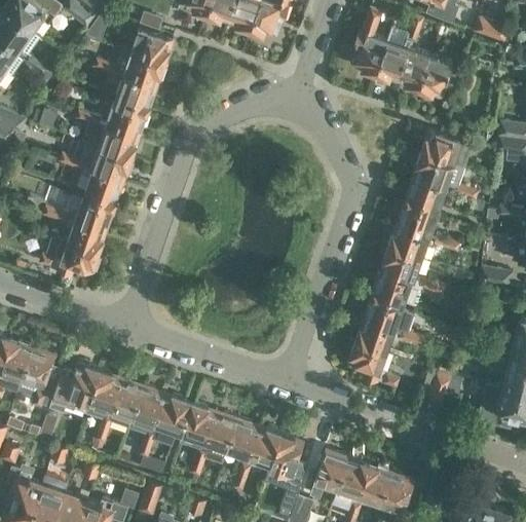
[(5,11),(36,34),(44,22),(49,25),(61,9),(86,28),(96,16),(73,0),(65,0),(62,6),(52,0),(32,0),(31,0),(10,0),(4,9),(6,10),(5,11)]
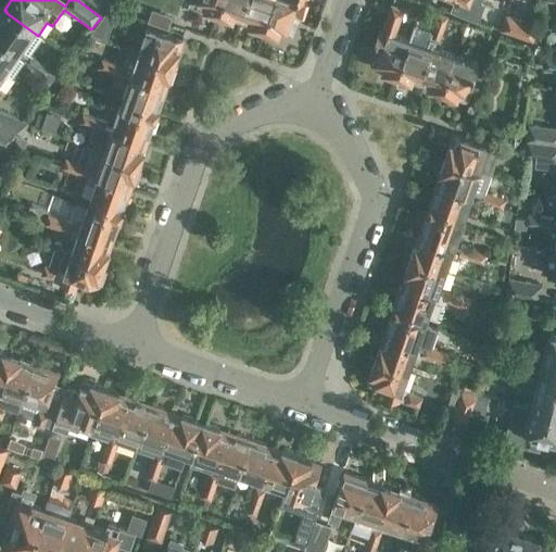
[(77,0),(101,17),(110,4),(104,0),(77,0)]
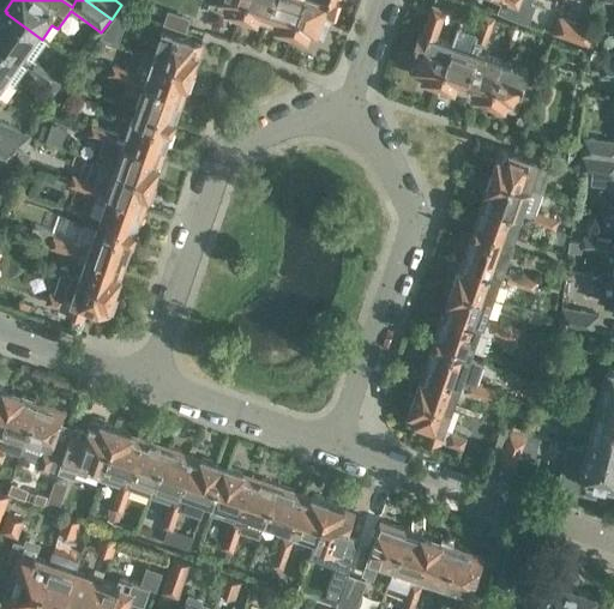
[(202,0),(218,6),(217,10),(241,19),(247,0),(202,0)]
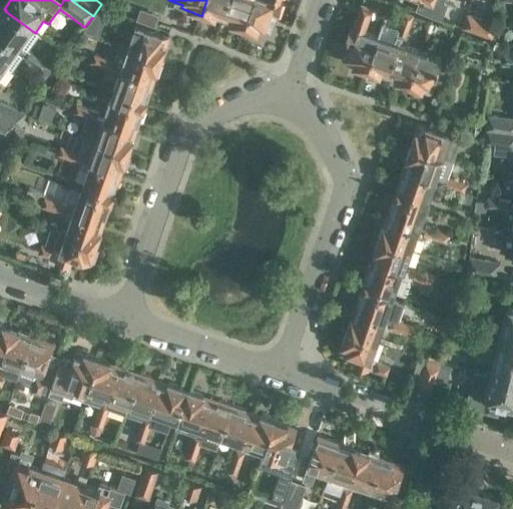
[(206,0),(201,16),(221,23),(229,0),(206,0)]
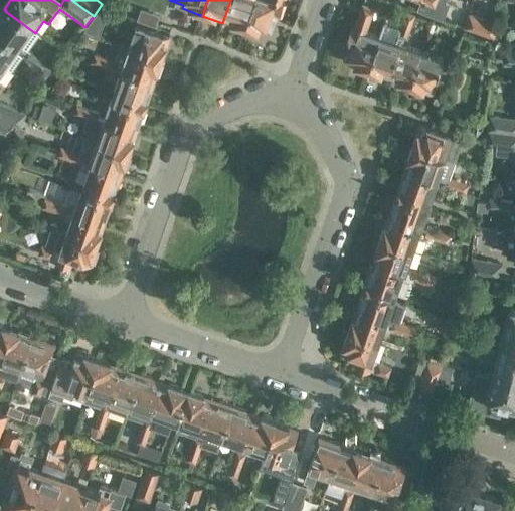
[(230,0),(222,23),(244,31),(255,0),(230,0)]
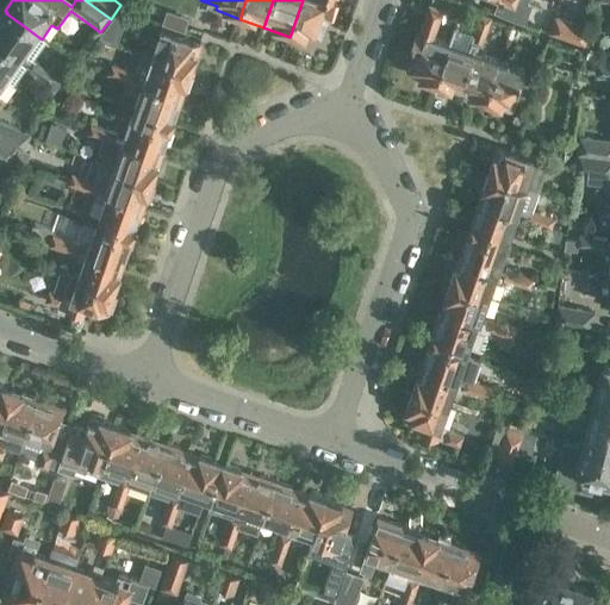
[(312,0),(303,0),(290,37),(312,44),(315,38),(317,39),(323,24),(330,26),(336,8),(334,8),(336,0),(321,0),(321,2),(312,0)]
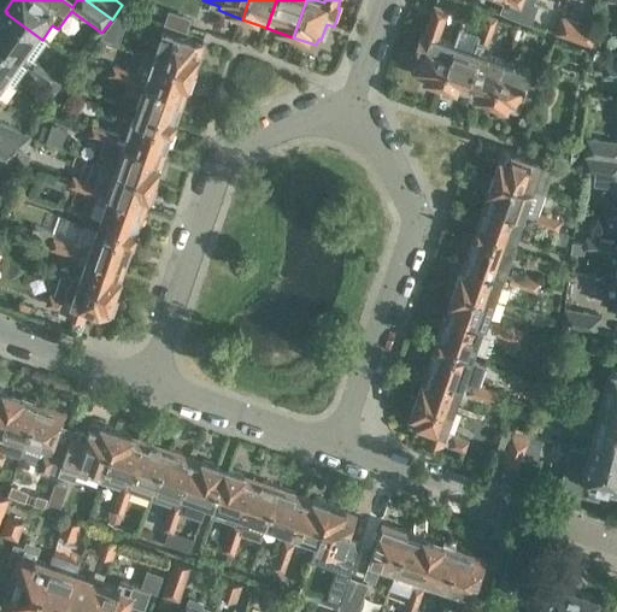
[(507,0),(509,0),(503,16),(530,28),(538,9),(534,7),(535,0),(507,0)]
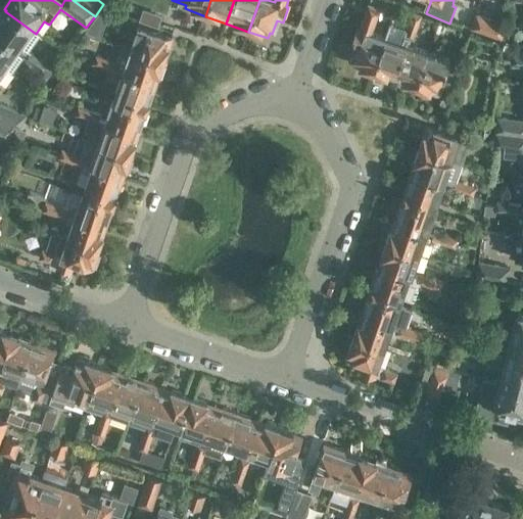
[(353,68),(373,76),(384,43),(371,38),(380,13),(369,9),(360,35),(359,35),(353,48),(360,50),(354,63),(355,64),(353,68)]
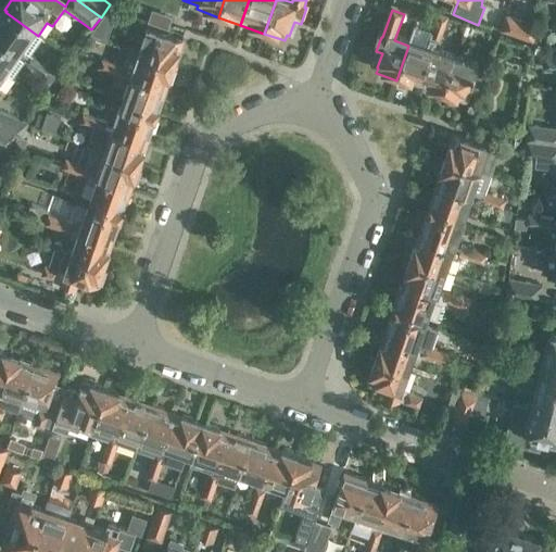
[(110,11),(90,37),(108,44),(117,14),(110,11)]
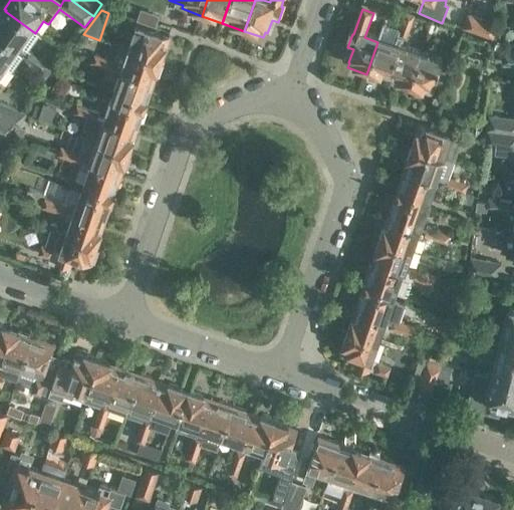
[(5,11),(0,18),(0,37),(50,74),(51,73),(49,73),(50,71),(45,67),(46,66),(26,52),(28,50),(24,48),(35,33),(5,11)]
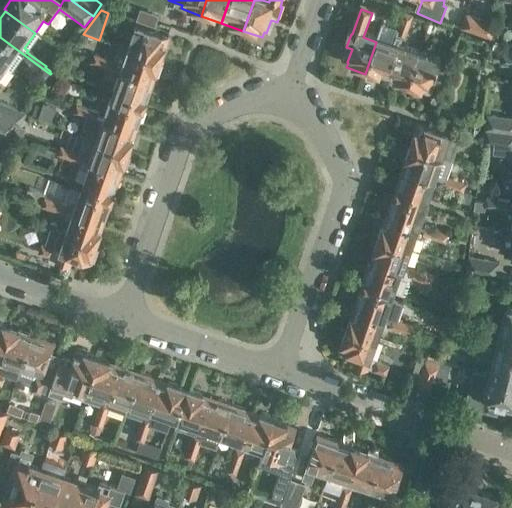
[(404,14),(400,26),(409,30),(413,18),(404,14)]
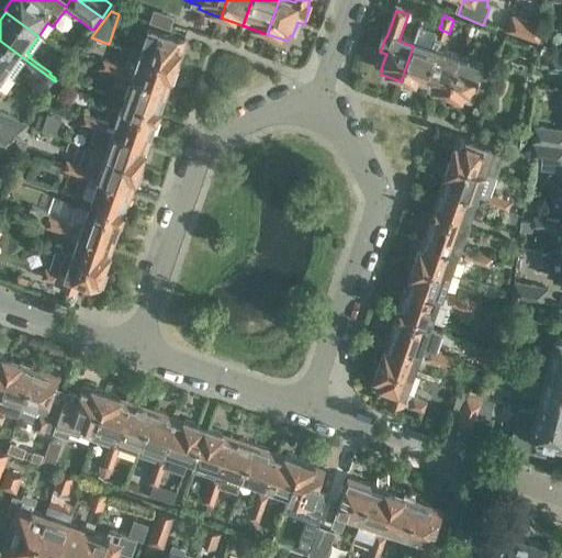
[(505,34),(538,46),(543,30),(510,19),(505,34)]
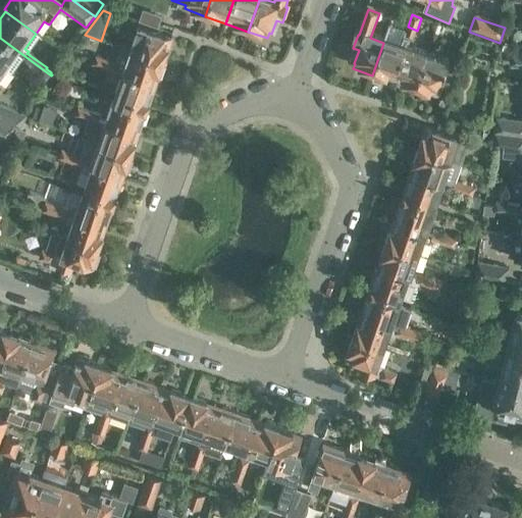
[(417,31),(408,27),(404,39),(413,42),(417,31)]
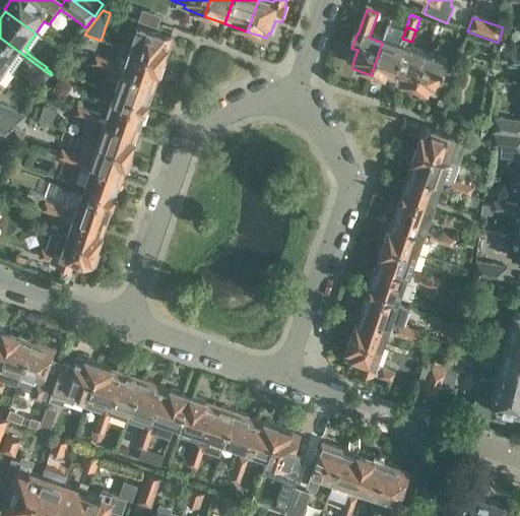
[(131,53),(165,65),(172,42),(139,30),(131,53)]
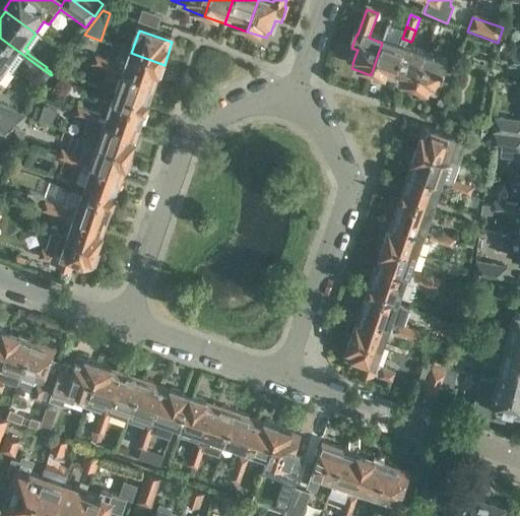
[(0,38),(0,67),(7,72),(10,75),(21,60),(42,74),(40,77),(47,82),(51,75),(0,38)]
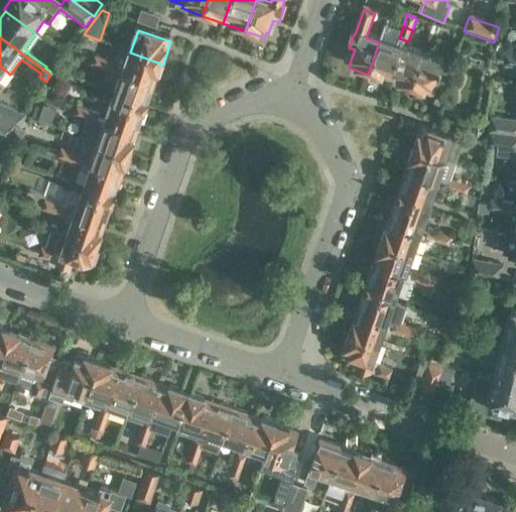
[(368,75),(390,82),(401,49),(400,49),(403,40),(394,37),(391,46),(379,42),(368,75)]
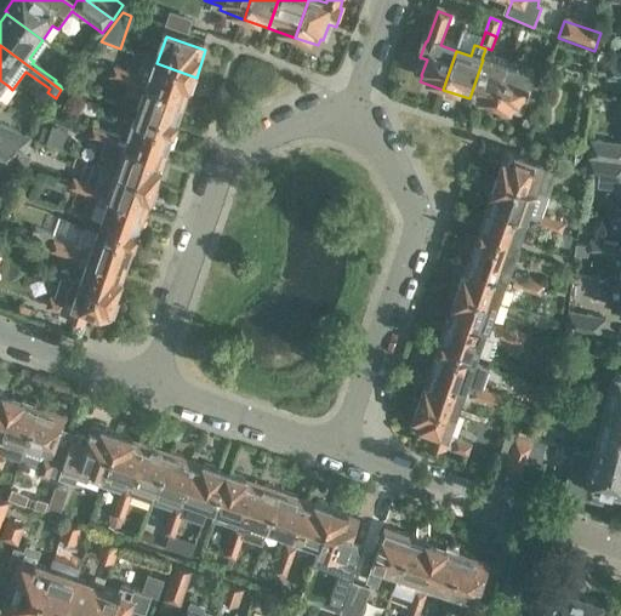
[(143,58),(138,75),(140,75),(138,77),(142,78),(141,84),(149,86),(148,89),(187,103),(197,78),(157,63),(143,58)]
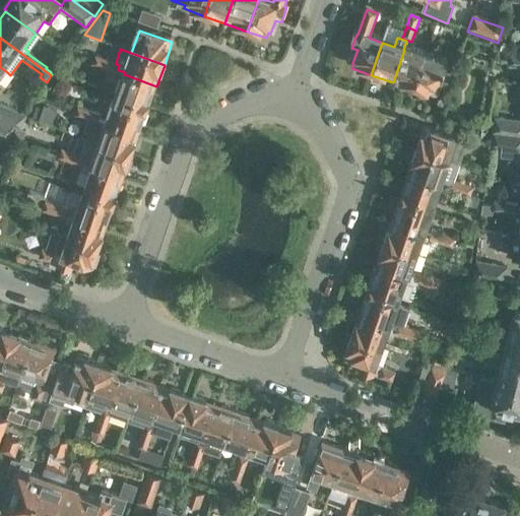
[(404,50),(393,82),(414,90),(426,58),(404,50)]
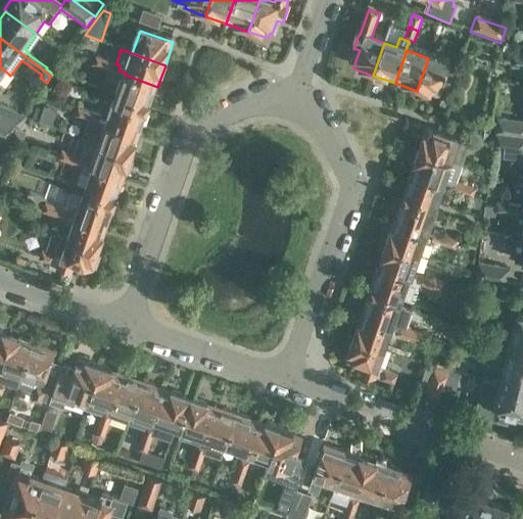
[(93,66),(105,71),(108,61),(96,57),(93,66)]
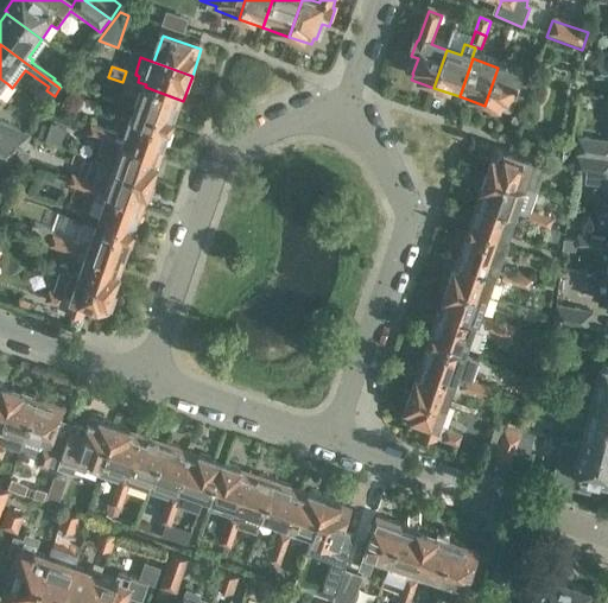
[(498,68),(485,106),(510,114),(523,76),(498,68)]
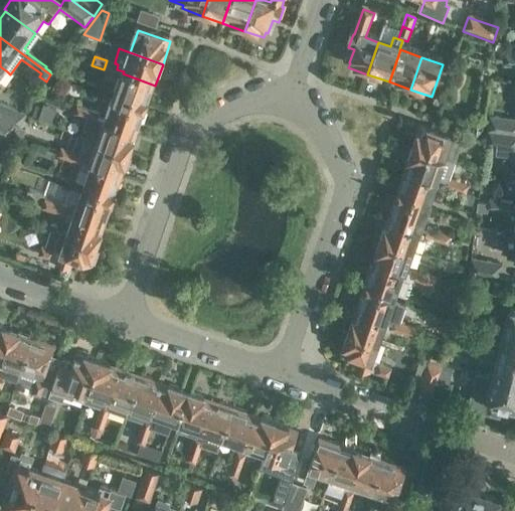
[(504,66),(514,67),(514,58),(505,57),(504,66)]
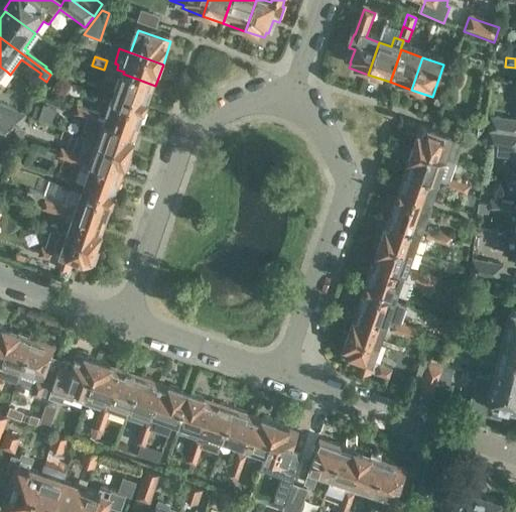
[(107,60),(104,70),(116,74),(117,70),(118,65),(115,64),(107,60)]
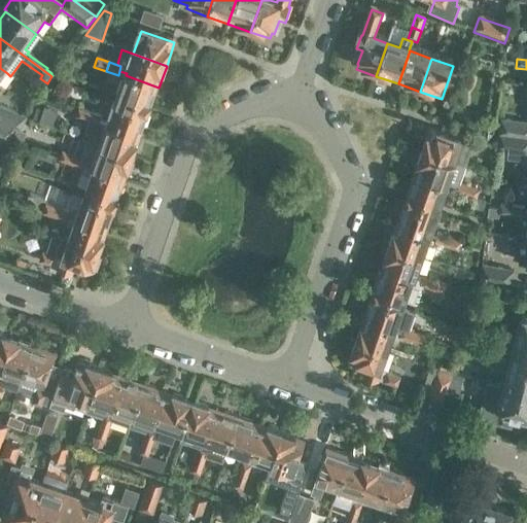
[(159,88),(126,75),(117,99),(150,110),(159,88)]
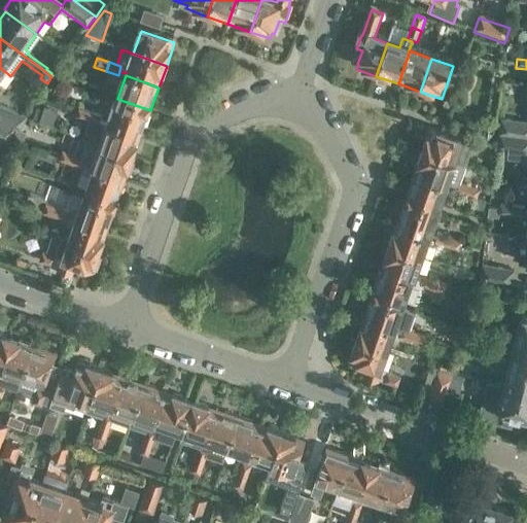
[(109,124),(142,135),(150,110),(117,99),(109,124)]
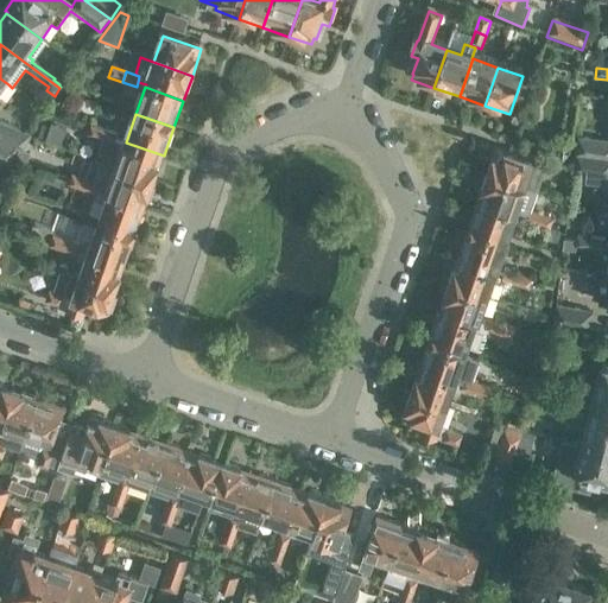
[(0,143),(16,150),(24,152),(30,137),(0,125),(0,143)]
